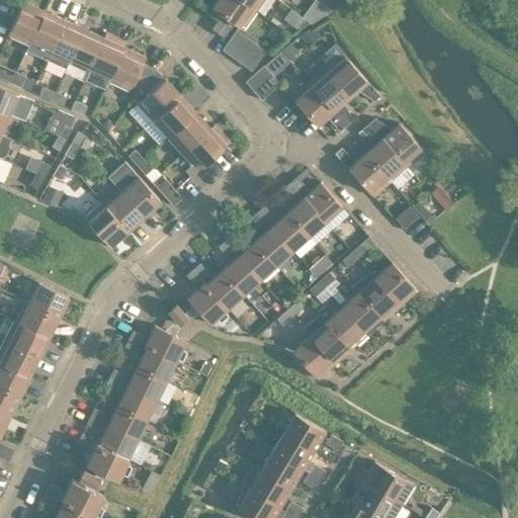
[(241,29),(254,10),(239,0),(214,0),(210,7),(241,29)]
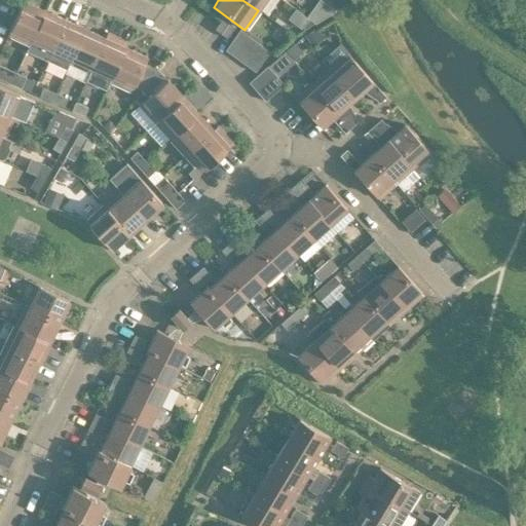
[(242,0),(258,10),(265,0),(242,0)]
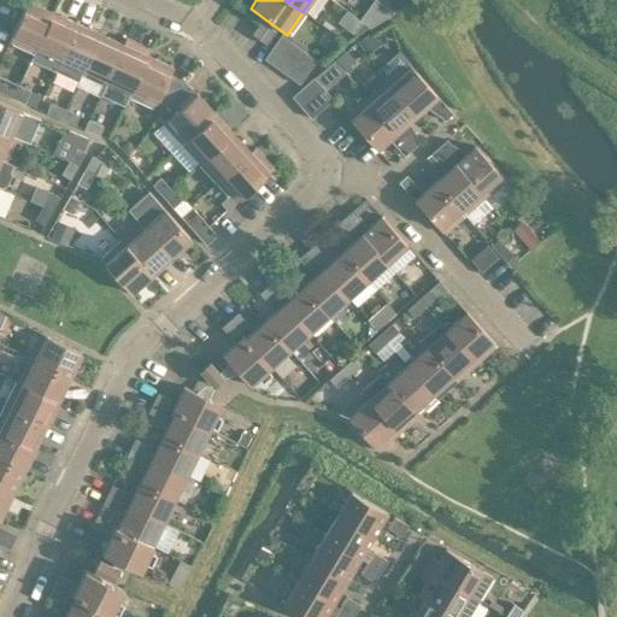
[(377,0),(393,11),(411,1),(410,0),(377,0)]
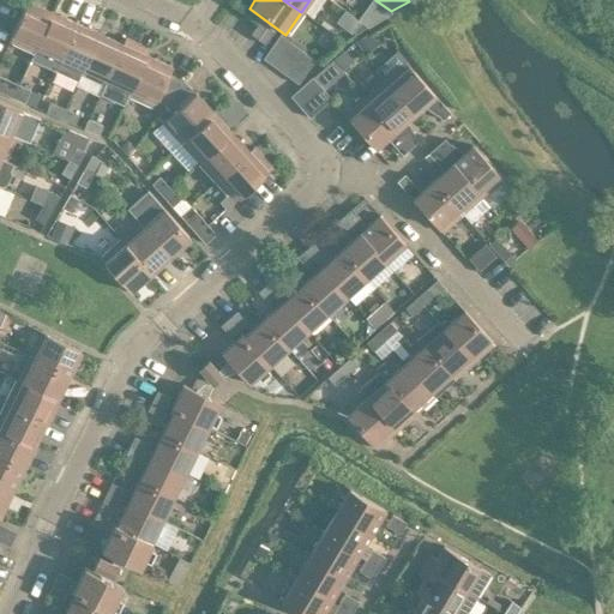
[(26,1),(7,42),(32,53),(50,12),(26,1)]
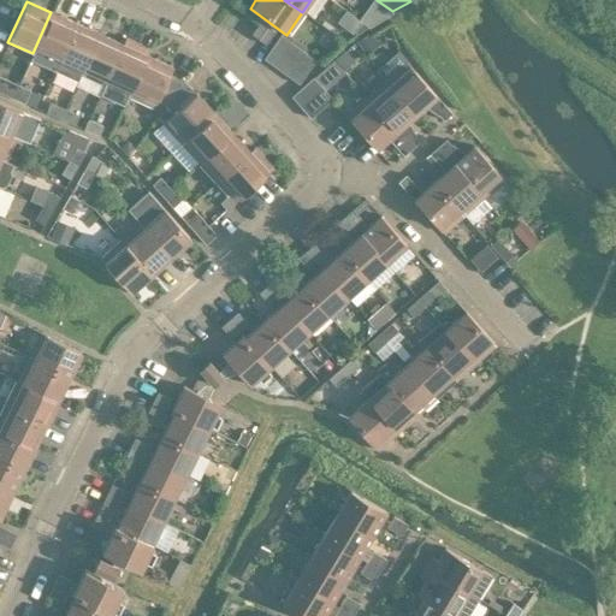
[(51,12),(33,53),(29,59),(53,71),(75,23),(51,12)]
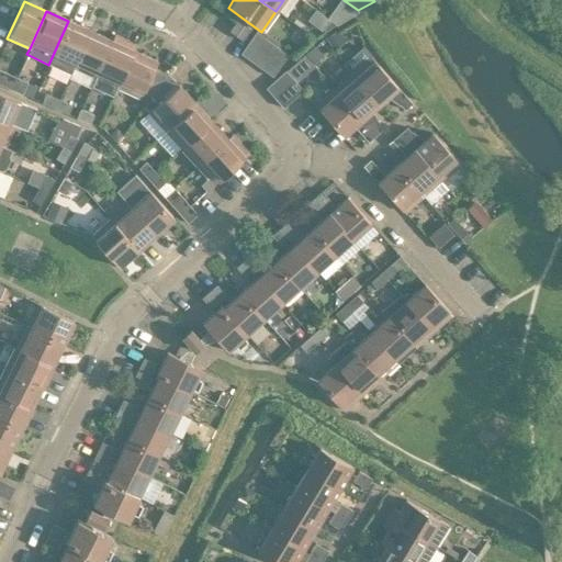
[(330,13),(326,20),(329,22),(335,26),(341,21),(330,13)]
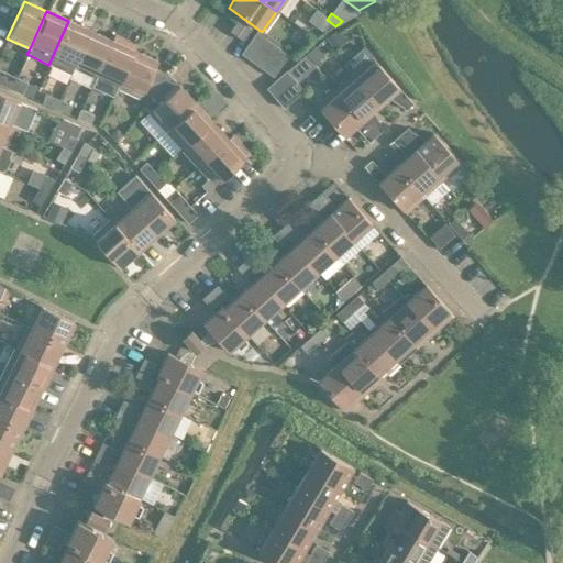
[(242,41),(251,29),(236,19),(228,31),(242,41)]
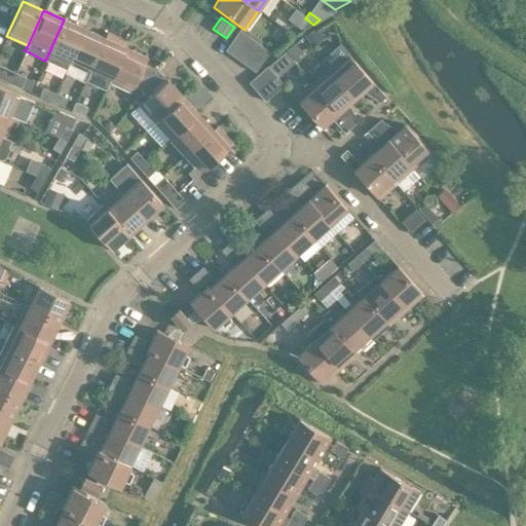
[(68,64),(84,29),(64,20),(45,61),(65,70),(68,64)]
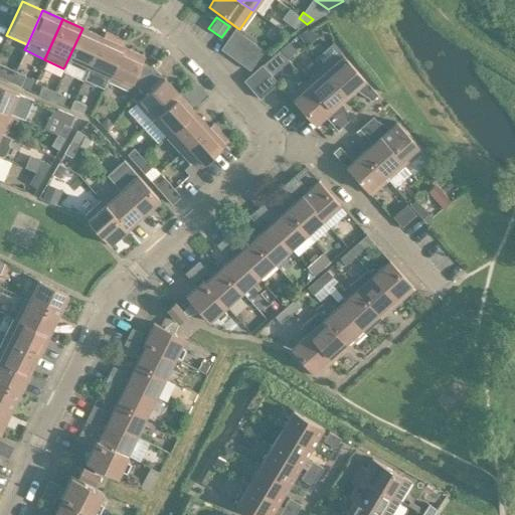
[(312,27),(300,34),(307,44),(318,36),(312,27)]
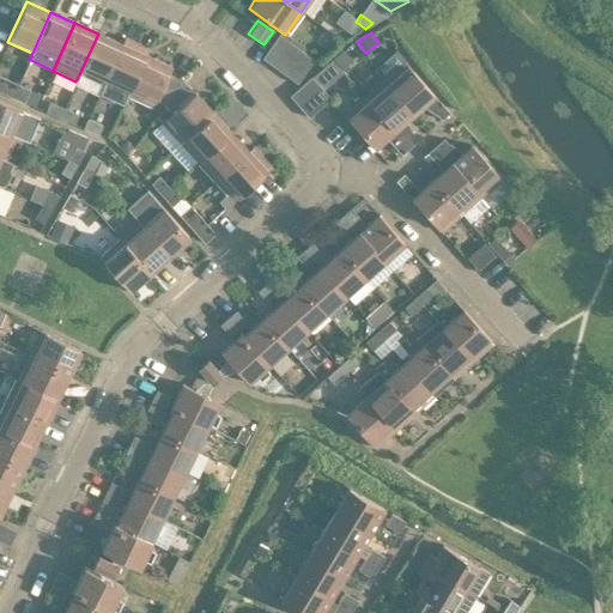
[(121,44),(98,34),(79,74),(103,85),(121,44)]
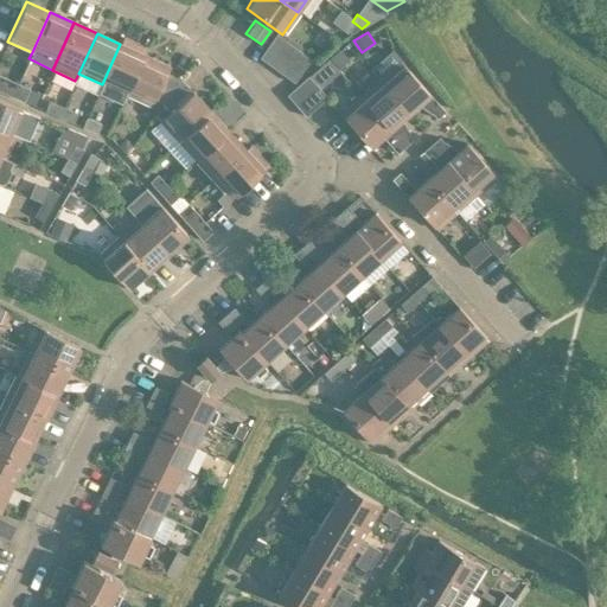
[(287,44),(275,34),(259,58),(270,66),(287,44)]
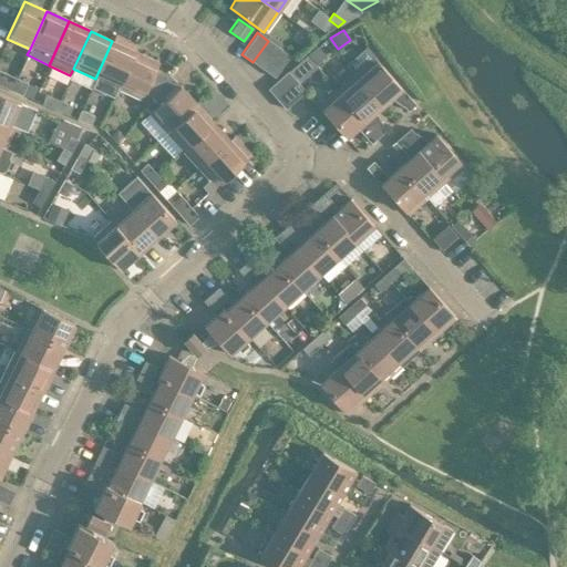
[(95,79),(92,86),(114,96),(117,89),(134,51),(124,45),(126,41),(114,35),(112,41),(95,79)]
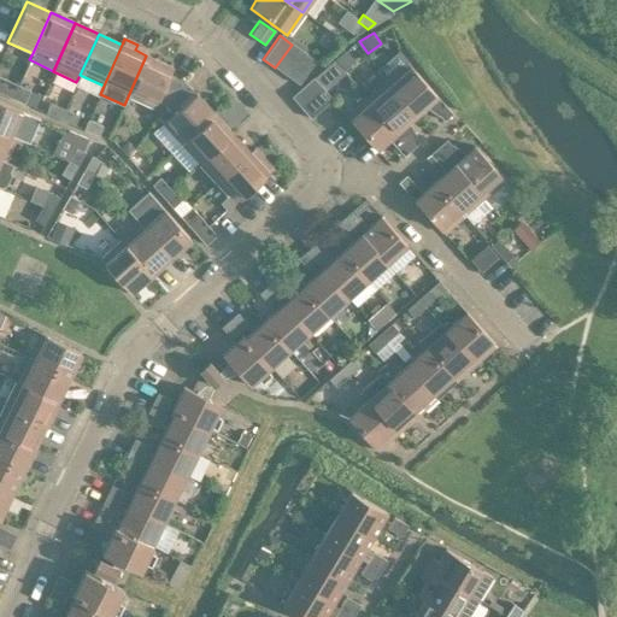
[(292,45),(275,68),(287,76),(304,53),(292,45)]
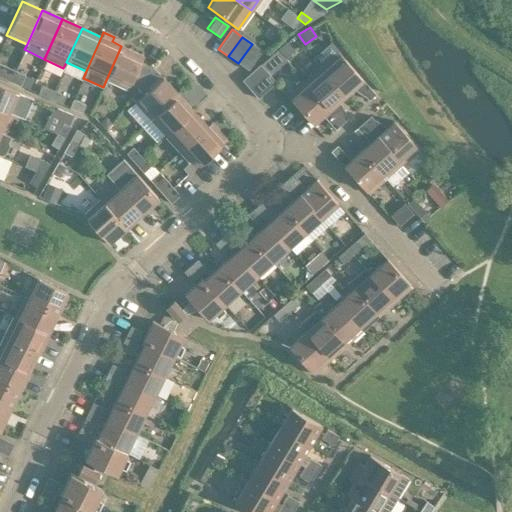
[(322,62),(338,51),(331,41),(315,53),(322,62)]
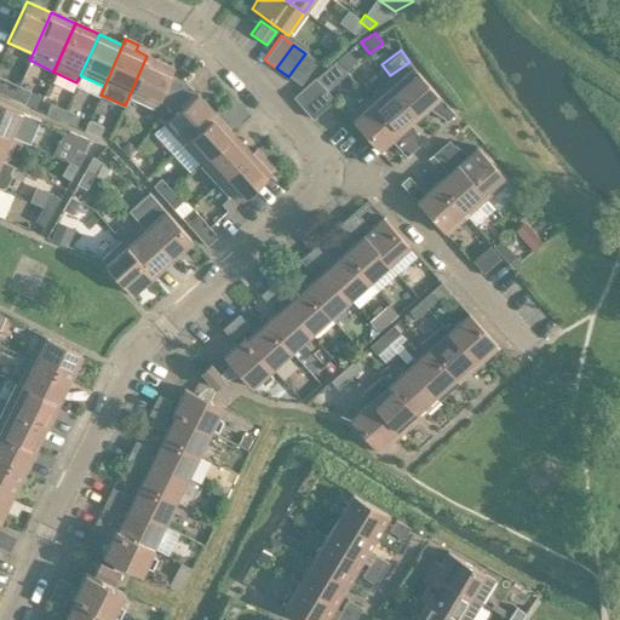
[(352,63),(343,52),(334,61),(344,72),(352,63)]
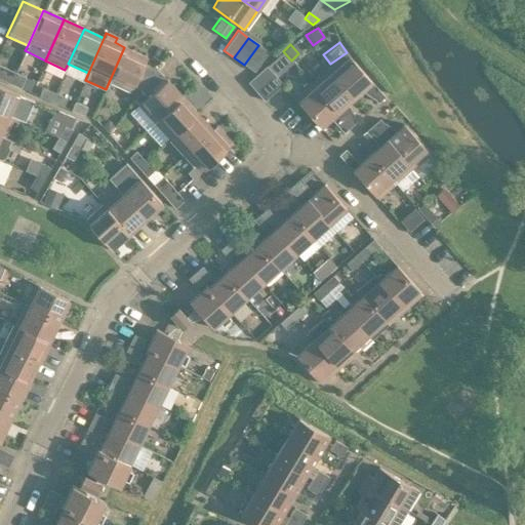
[(258,45),(244,65),(253,72),(268,52),(258,45)]
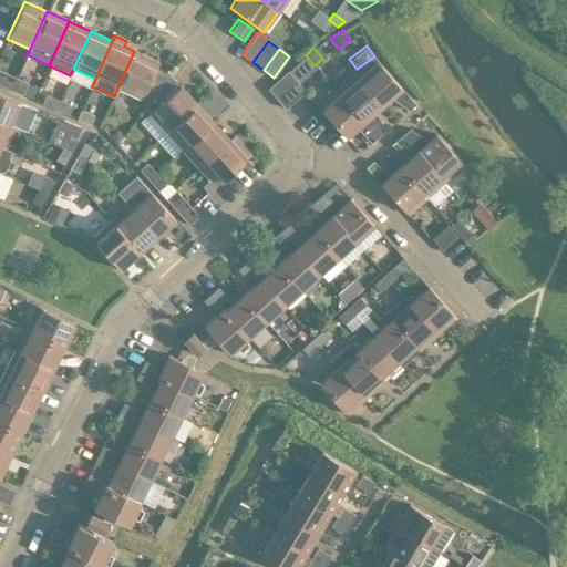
[(134,51),(117,89),(140,99),(143,93),(152,98),(168,74),(154,69),(157,61),(134,51)]
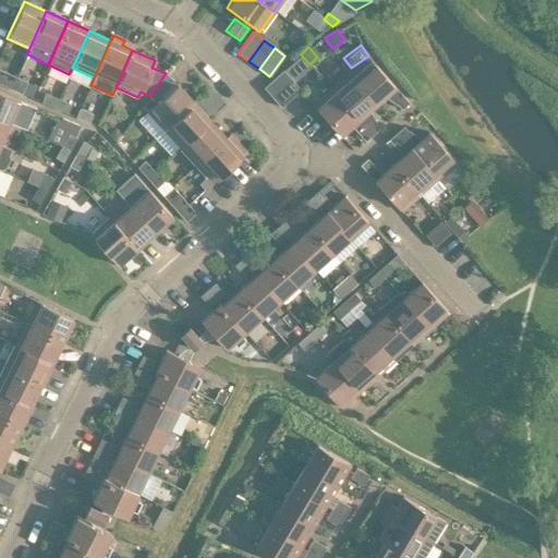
[(349,73),(375,104),(387,94),(400,109),(408,104),(393,87),(367,57),(349,73)]
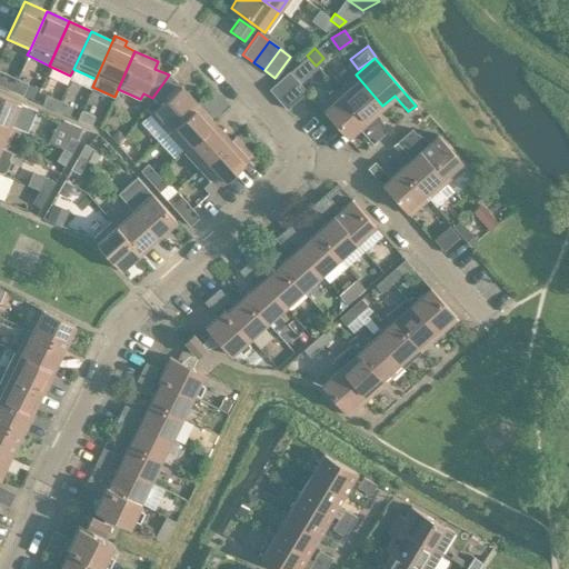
[(16,79),(0,71),(0,86),(11,91),(16,79)]
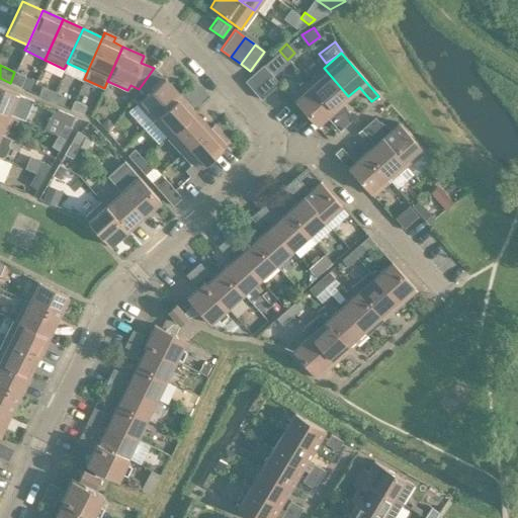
[(252,90),(270,75),(262,66),(244,81),(252,90)]
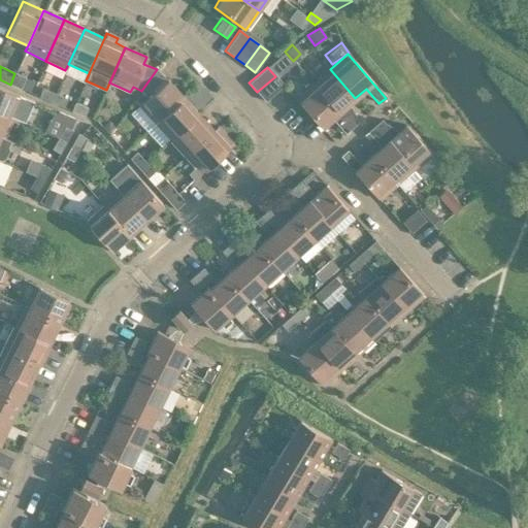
[(139,106),(155,123),(183,97),(167,80),(157,69),(141,91),(147,98),(139,106)]
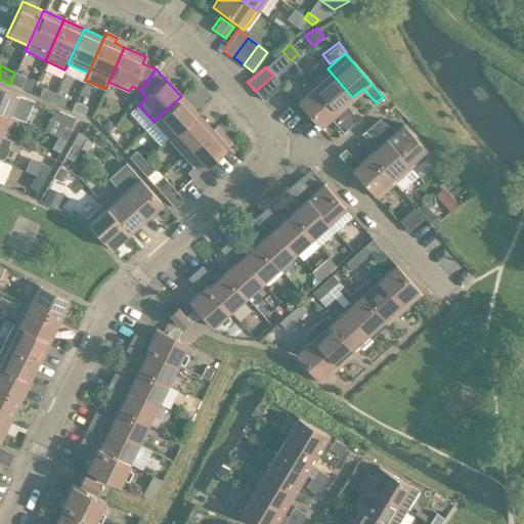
[(352,97),(328,69),(311,83),(349,127),(355,121),(343,105),(352,97)]
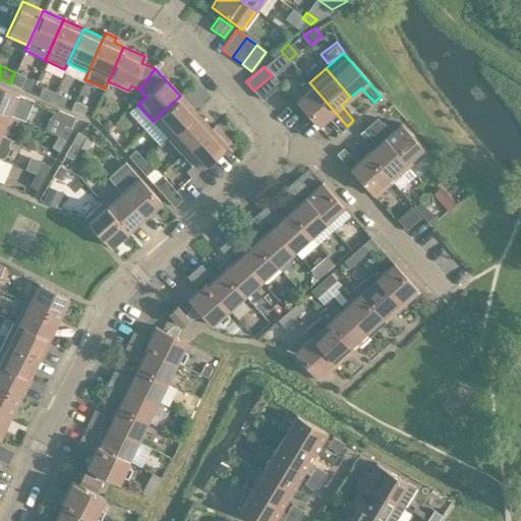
[(10,83),(19,88),(24,76),(14,72),(10,83)]
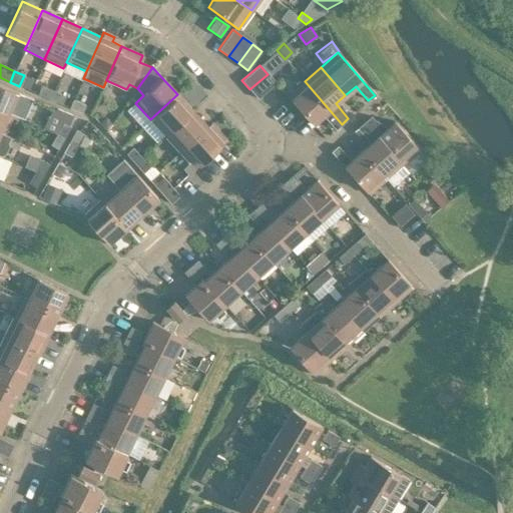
[(268,74),(249,89),(258,98),(276,83),(268,74)]
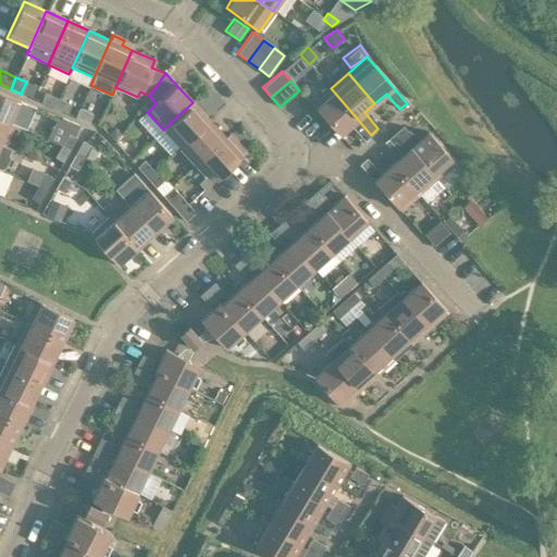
[(311,104),(327,123),(338,135),(349,125),(363,141),(371,135),(331,88),(311,104)]
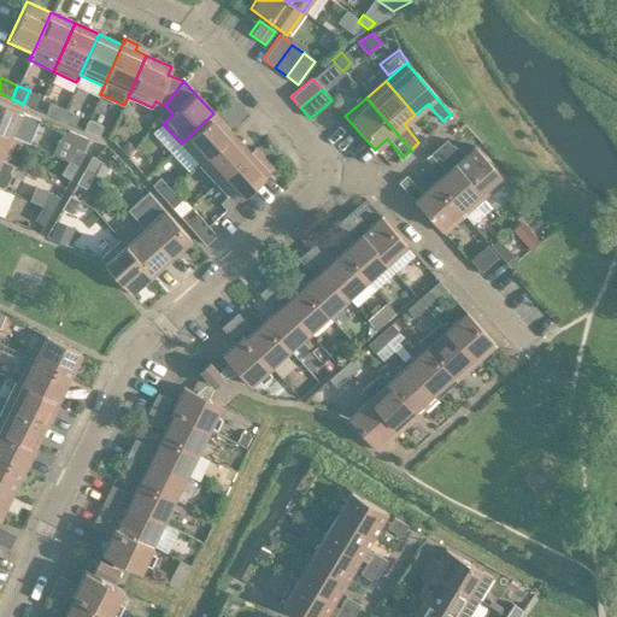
[(0,101),(0,130),(15,137),(28,144),(39,118),(25,113),(0,101)]
